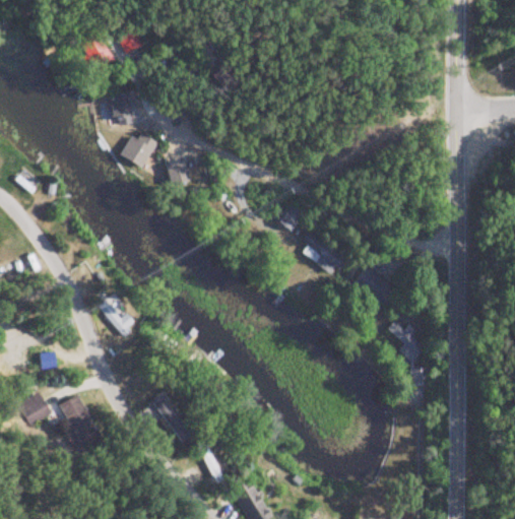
[(132,124),(130,93),(110,94),(112,126),(132,124)]
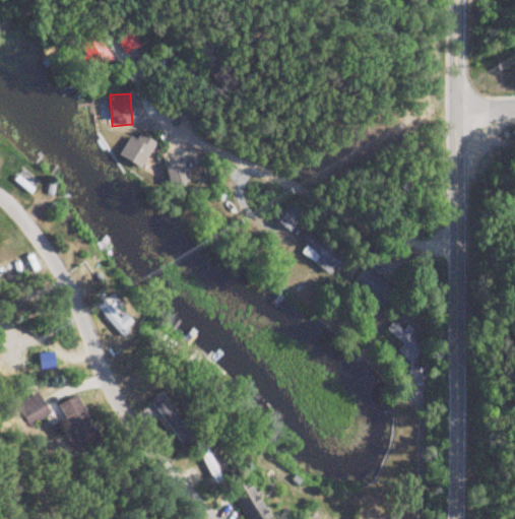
[(121,155),(144,167),(157,141),(142,133),(140,138),(132,134),(121,155)]
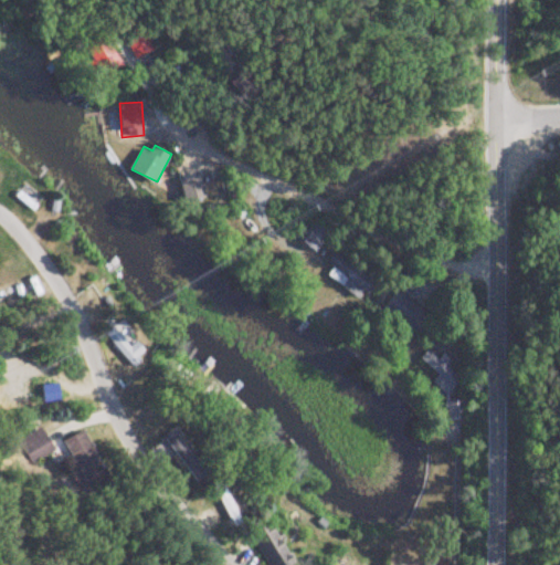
[(305,238),(313,247),(328,234),(321,225),(305,238)]
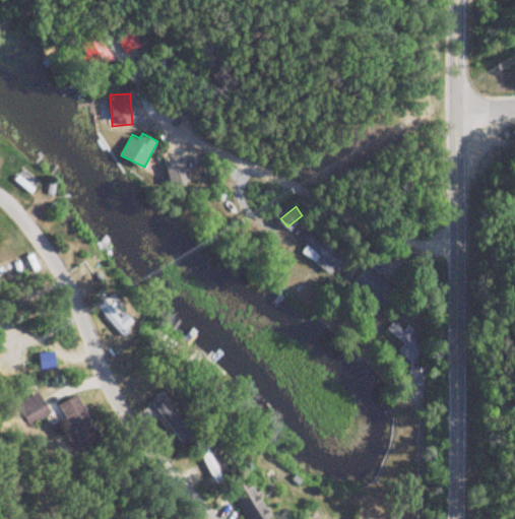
[(301,241),(313,251),(309,256),(335,277),(347,261),(309,230),(301,241)]
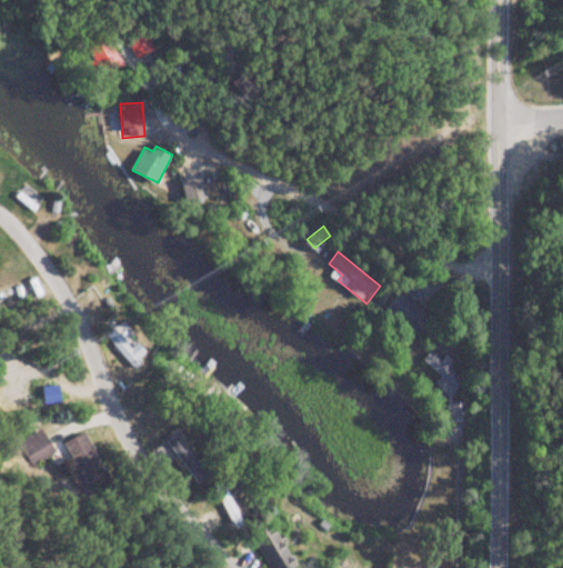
[(150,354),(124,322),(108,336),(132,368),(150,354)]
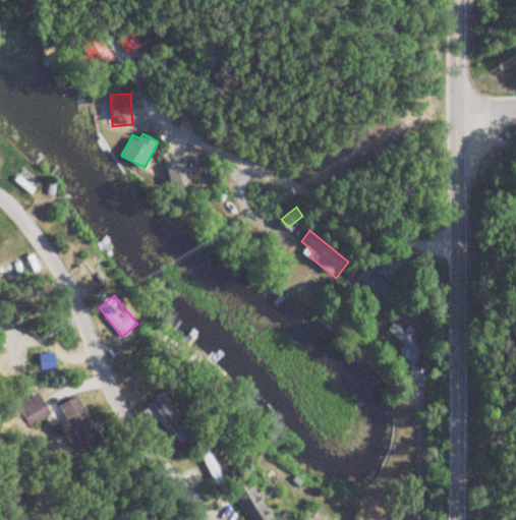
[(384,331),(414,361),(425,350),(396,320),(384,331)]
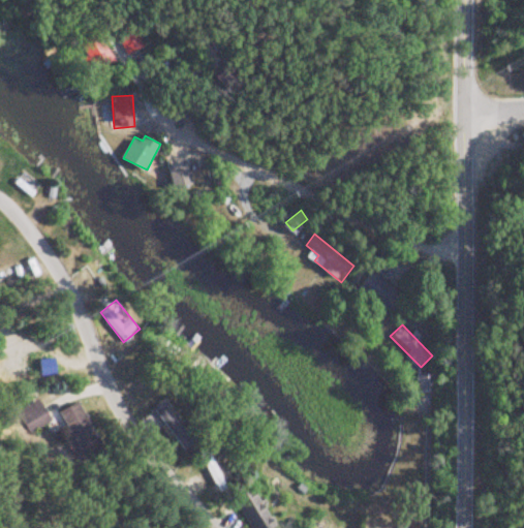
[(83,401),(62,410),(83,458),(103,448),(83,401)]
